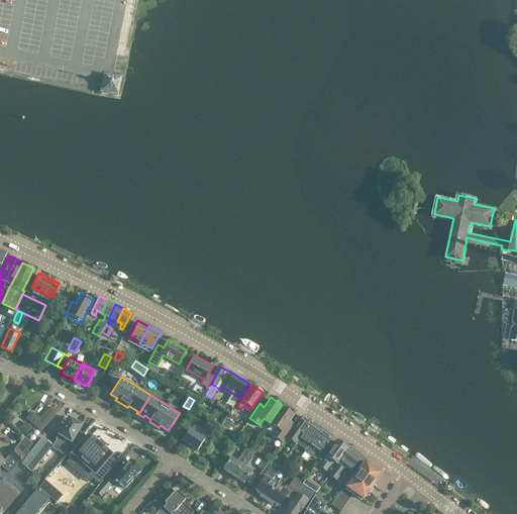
[(50,405),(39,417),(32,410),(27,416),(40,428),(57,410),(50,405)]
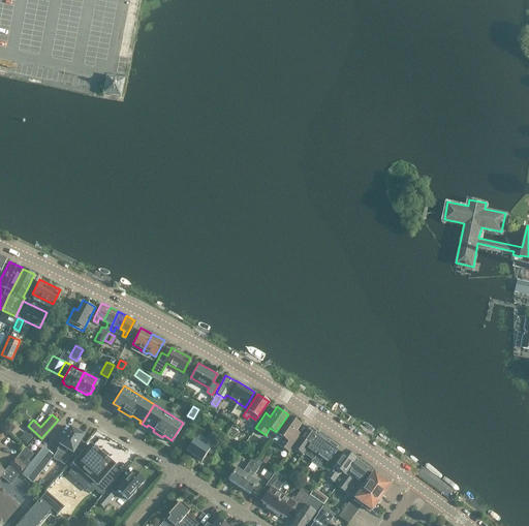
[(301,424),(288,414),(276,432),(282,437),(278,443),(288,451),(290,447),(298,438),(299,436),(293,433),(301,424)]
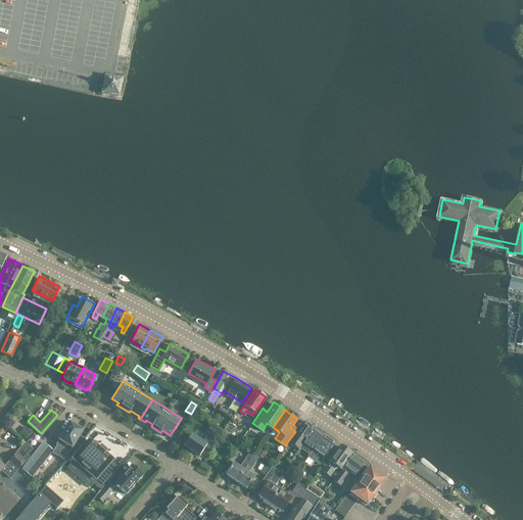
[(296,435),(294,433),(287,442),(290,444),(291,442),(298,447),(300,444),(315,425),(306,419),(298,431),(298,432),(296,435)]
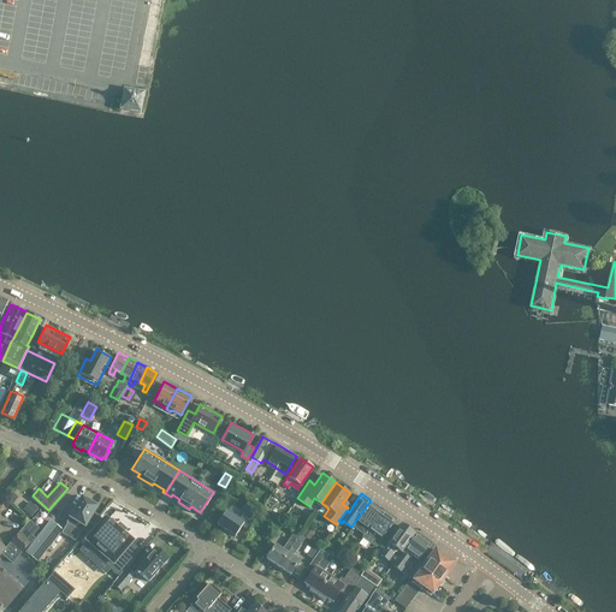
[(96,511),(78,500),(65,523),(77,530),(81,524),(86,528),(96,511)]
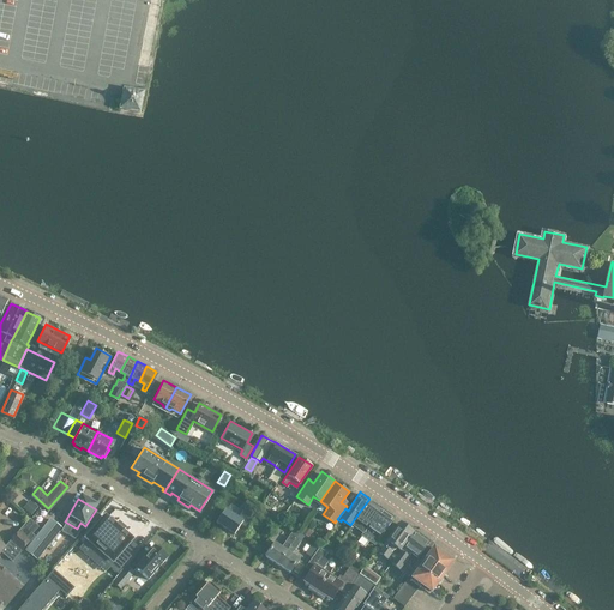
[(369,499),(353,521),(363,530),(367,526),(380,507),(369,499)]
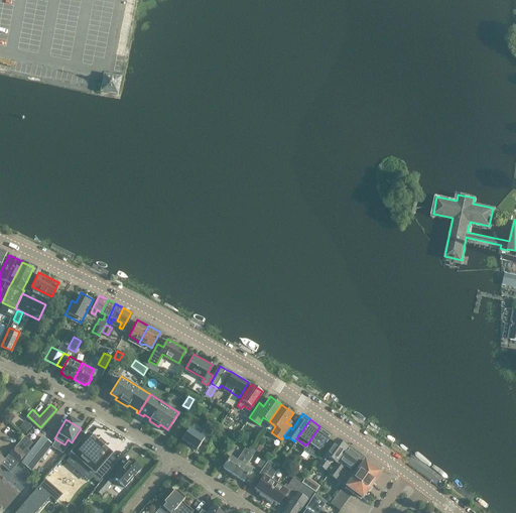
[(200,433),(189,426),(181,437),(197,449),(203,439),(208,443),(216,430),(206,424),(200,433)]
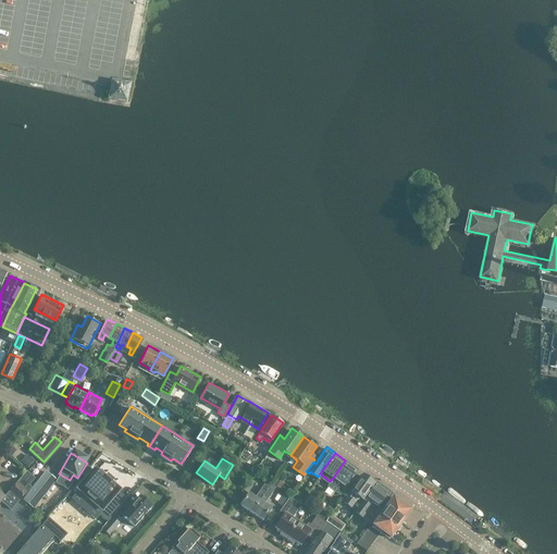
[(358,469),(345,460),(333,478),(339,483),(335,490),(341,493),(358,469)]
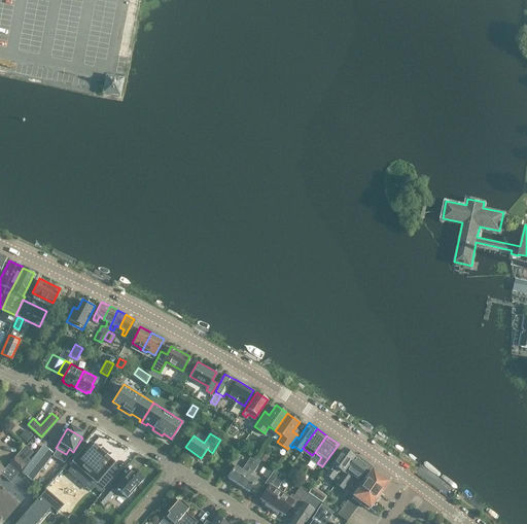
[(90,442),(70,464),(101,492),(119,470),(111,463),(113,461),(90,442)]
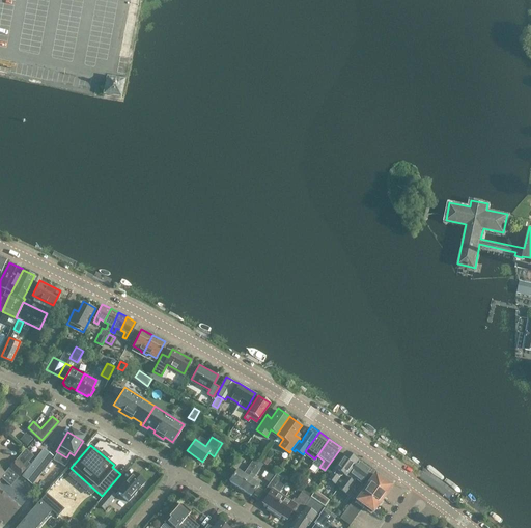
[(0,467),(0,475),(1,475),(10,483),(30,462),(28,460),(33,453),(26,447),(4,471),(0,467)]
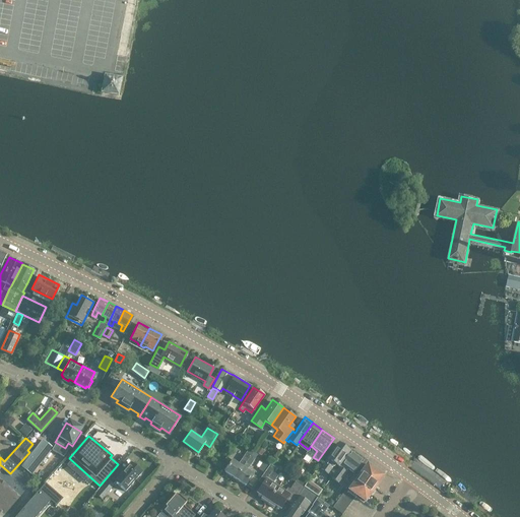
[(31,472),(52,446),(43,439),(21,465),(31,472)]
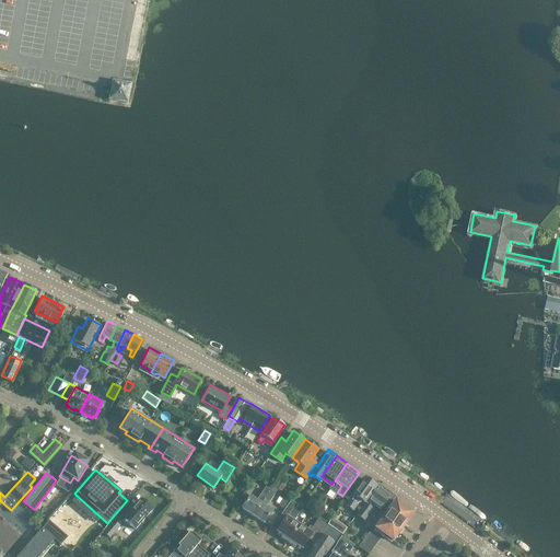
[(363,500),(375,484),(364,476),(345,503),(352,509),(360,498),(363,500)]
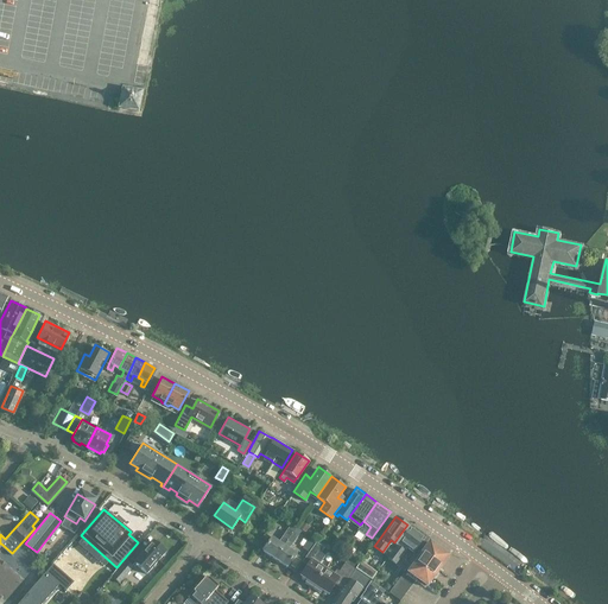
[(272,535),(263,550),(274,557),(296,525),(291,522),(279,540),(272,535)]
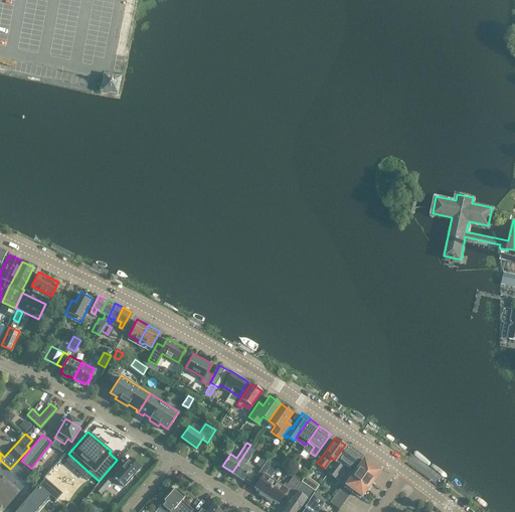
[(250,445),(232,472),(242,479),(250,468),(244,464),(255,448),(250,445)]
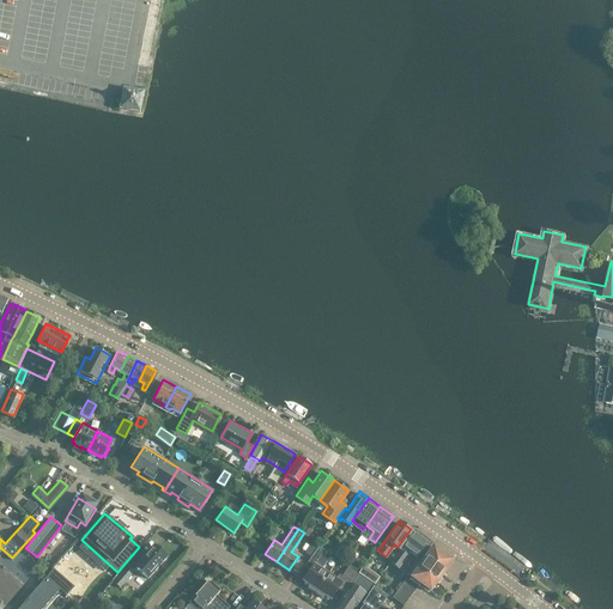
[(413,530),(404,544),(390,561),(399,567),(411,550),(417,554),(428,541),(413,530)]
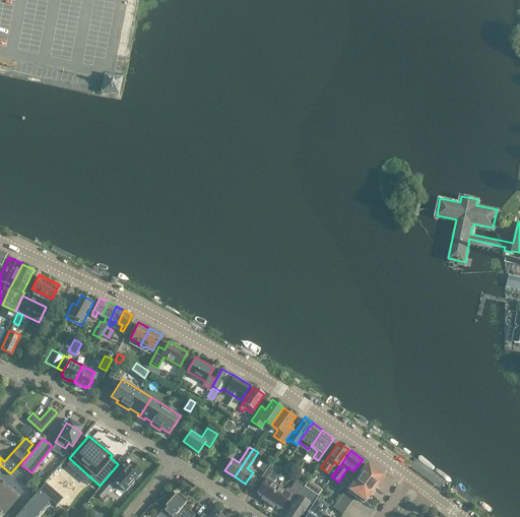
[(269,462),(264,459),(258,466),(264,470),(269,462)]
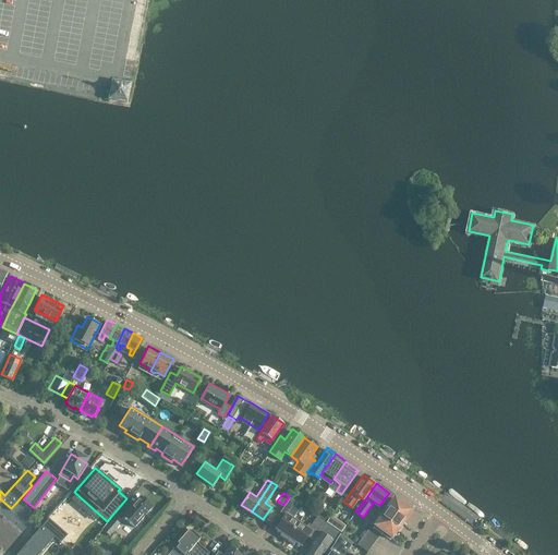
[(123,516),(128,520),(134,526),(141,518),(141,519),(152,506),(141,496),(123,516)]
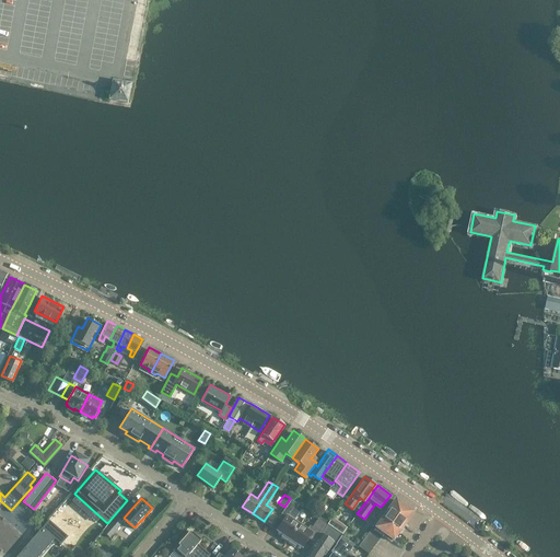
[(276,530),(289,538),(299,523),(291,518),(294,514),(292,512),(298,503),(290,498),(279,514),(284,518),(276,530)]
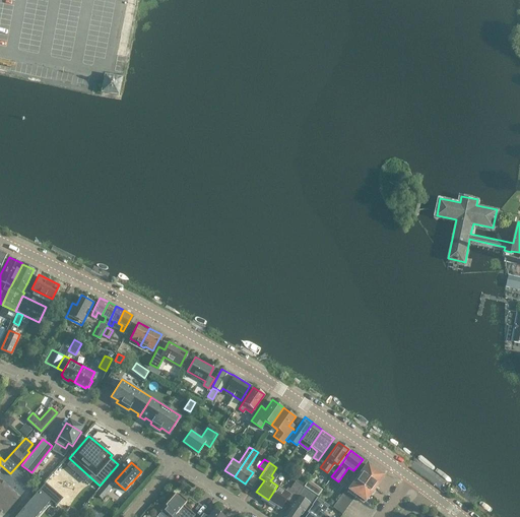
[(367,462),(348,489),(355,494),(365,500),(383,474),(382,473),(367,462)]
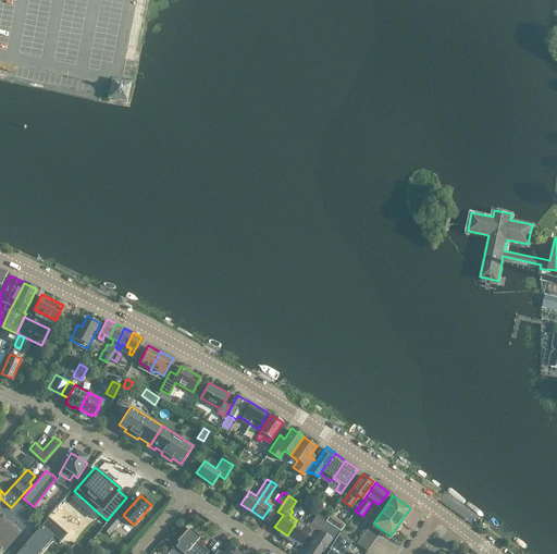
[(304,525),(297,520),(287,536),(300,544),(308,531),(314,536),(319,529),(324,520),(325,520),(330,514),(324,511),(322,515),(317,512),(310,522),(307,520),(304,525)]
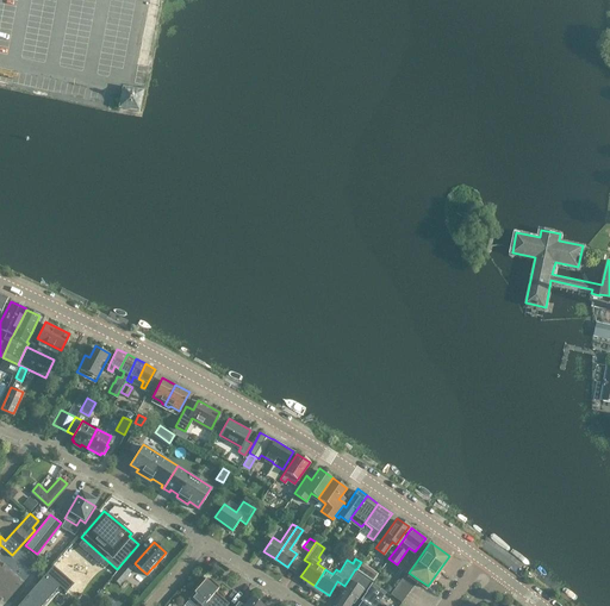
[(128,561),(112,578),(119,582),(134,566),(128,561)]
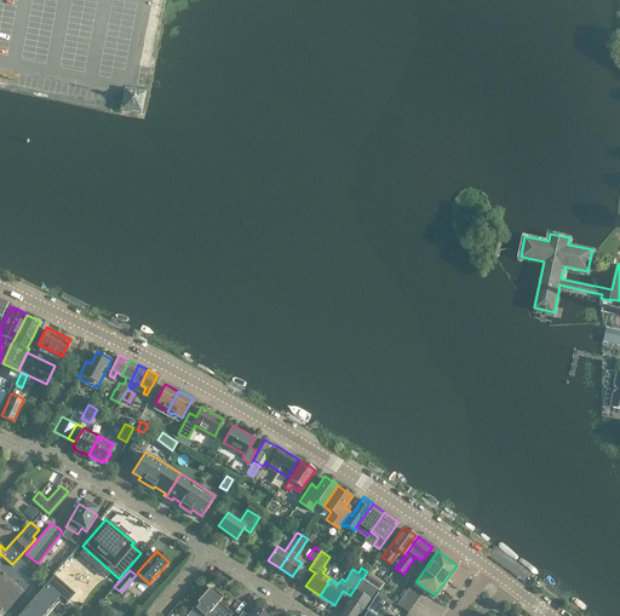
[(380,586),(384,579),(369,571),(366,579),(380,586)]
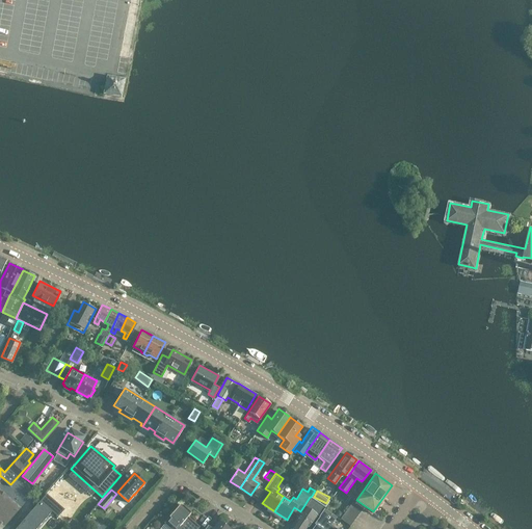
[(45,503),(50,497),(45,493),(40,499),(44,502),(45,503)]
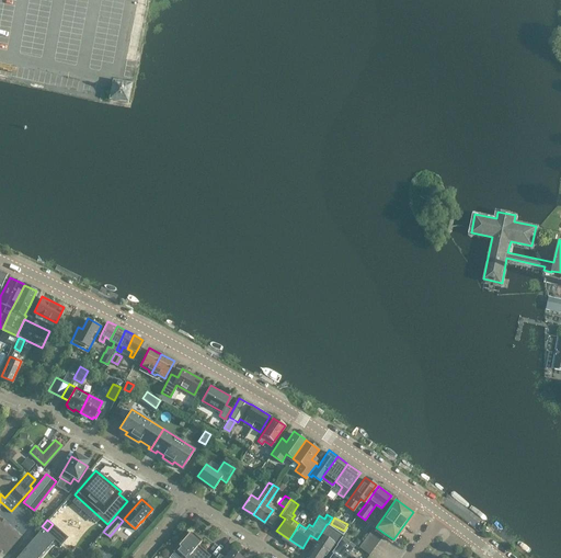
[(336,544),(342,535),(342,534),(328,524),(327,524),(321,533),(306,556),(308,557),(322,557),(334,542),(336,544)]
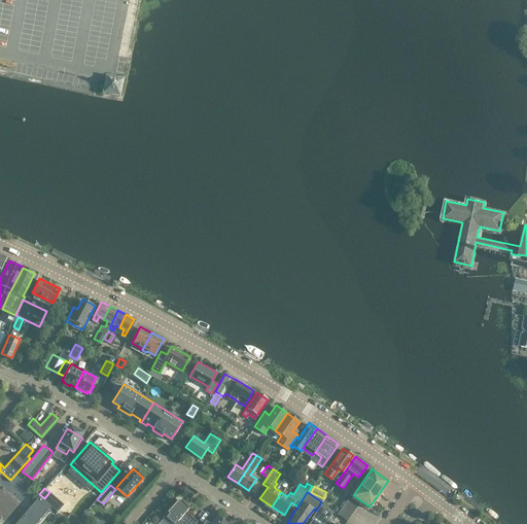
[(360,500),(353,495),(350,493),(345,501),(355,509),(360,500)]
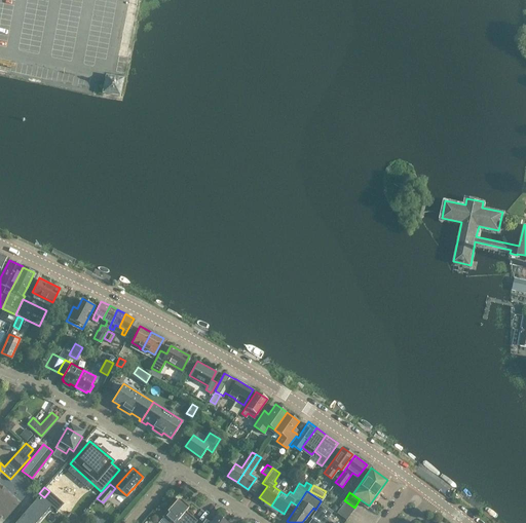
[(34,522),(51,503),(44,497),(43,496),(39,493),(13,522),(34,522)]
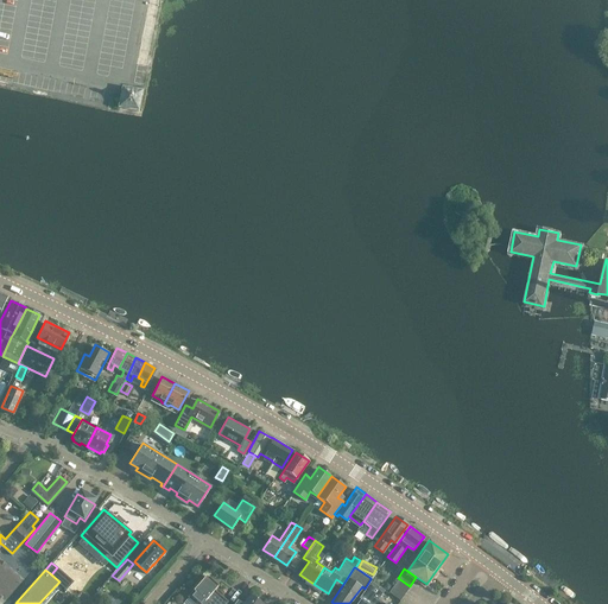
[(188,595),(197,603),(208,603),(219,591),(215,589),(219,585),(209,576),(204,576),(188,595)]
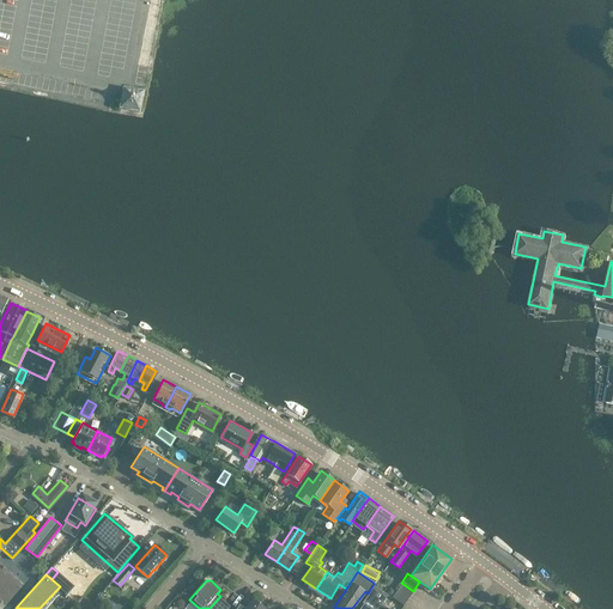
[(413,591),(401,583),(396,589),(408,597),(413,591)]
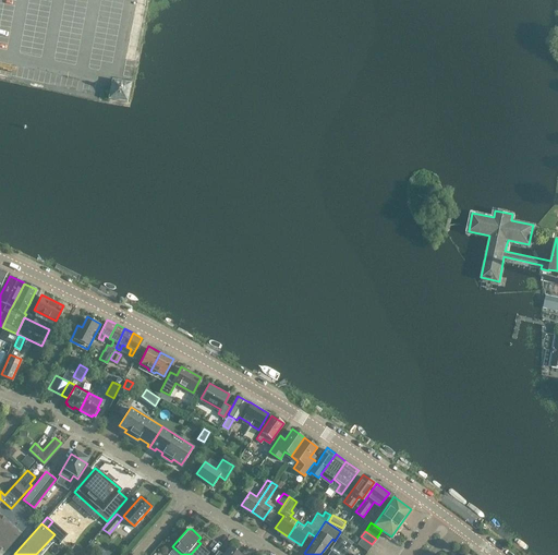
[(354,554),(352,553),(347,550),(353,541),(340,532),(335,541),(324,554),(354,554)]
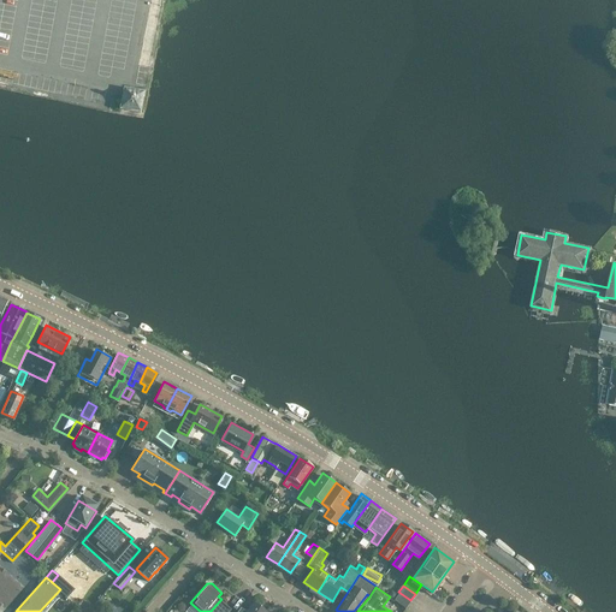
[(410,600),(398,592),(394,599),(406,607),(410,600)]
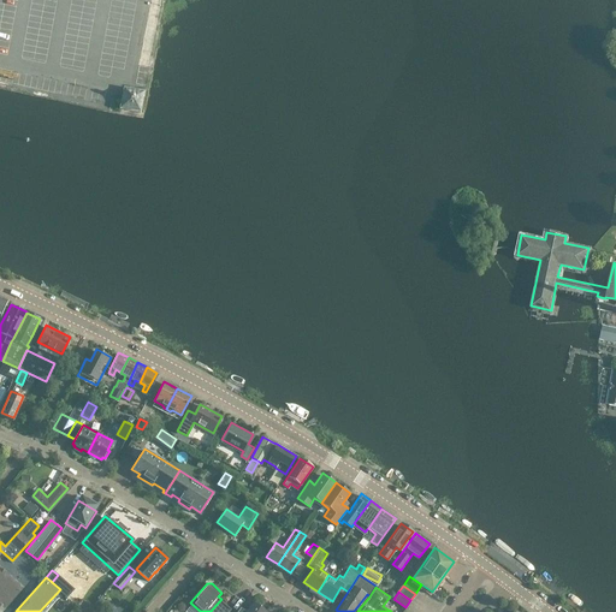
[(93,611),(95,610),(90,606),(83,599),(78,604),(87,611),(93,611)]
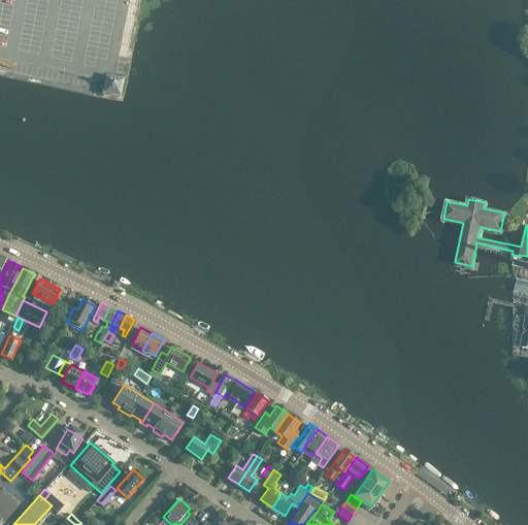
[(190,514),(180,524),(194,524),(198,522),(190,514)]
